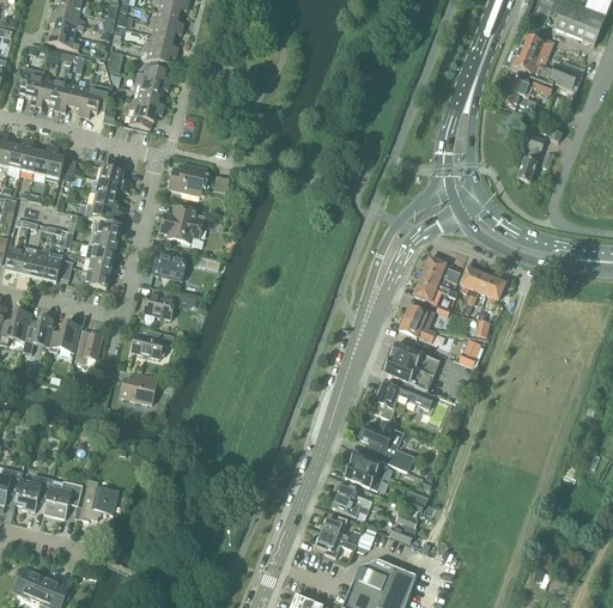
[(89,0),(61,0),(60,6),(79,11),(80,5),(87,6),(89,0)]
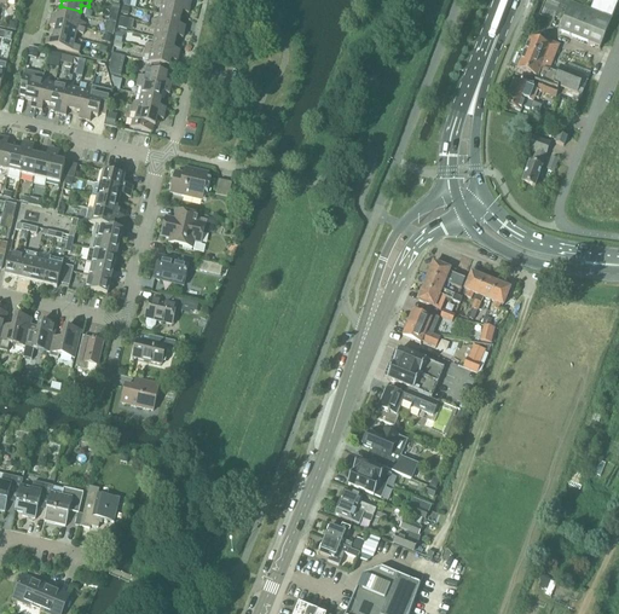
[(161,10),(180,15),(183,9),(189,10),(190,4),(174,0),(156,0),(156,3),(162,4),(161,10)]
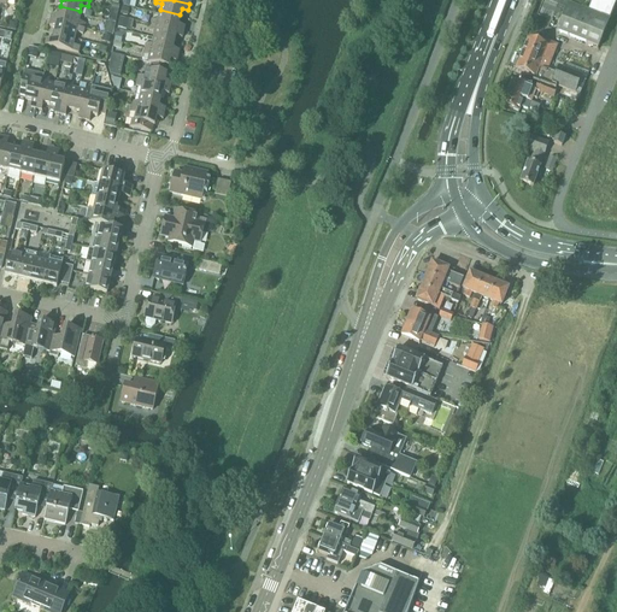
[(542,0),(541,7),(562,13),(566,0),(542,0)]
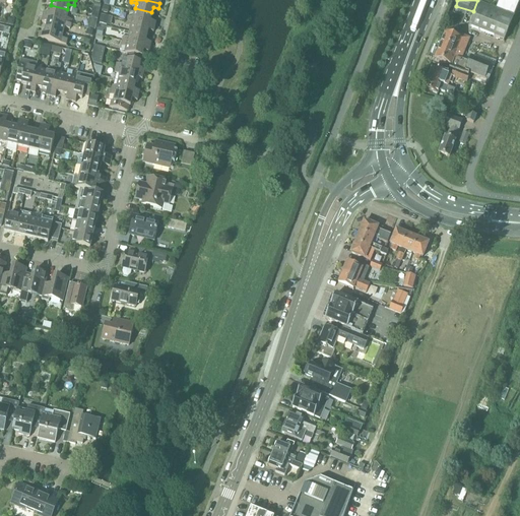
[(504,37),(514,13),(481,0),(479,0),(469,23),(504,37)]
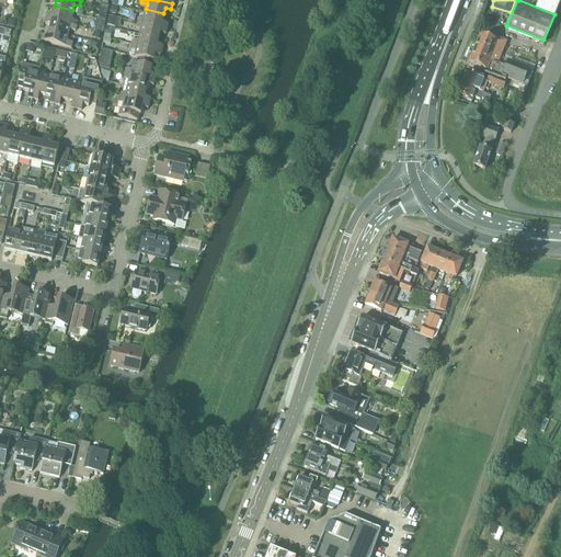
[(537,0),(535,6),(554,12),(559,0),(537,0)]
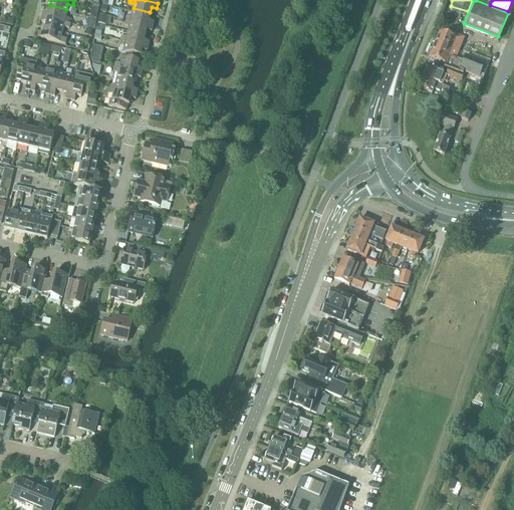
[(42,14),(69,20),(70,20),(71,16),(65,14),(66,9),(50,5),(48,10),(43,9),(42,14)]
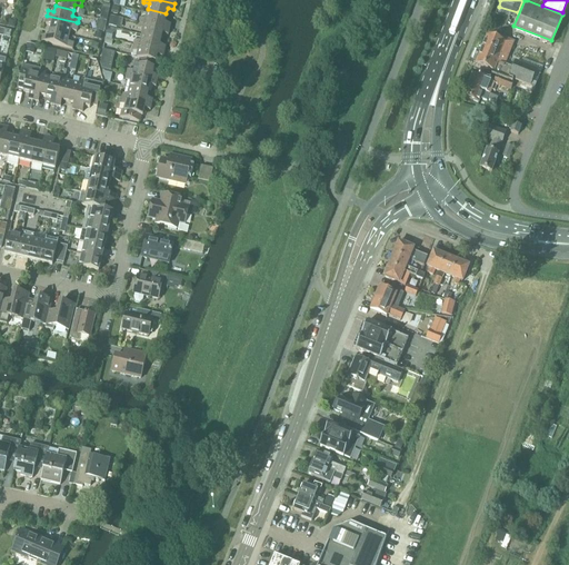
[(139,19),(169,26),(170,21),(165,19),(166,13),(148,9),(146,15),(140,13),(139,19)]
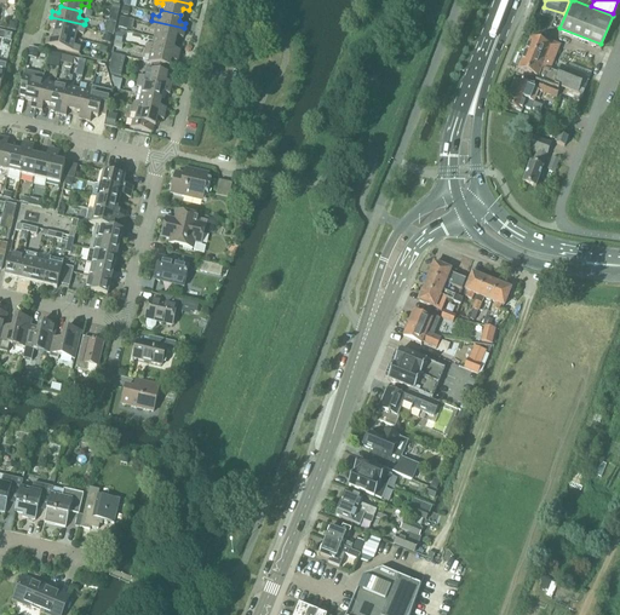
[(120,21),(132,24),(135,16),(122,12),(120,21)]
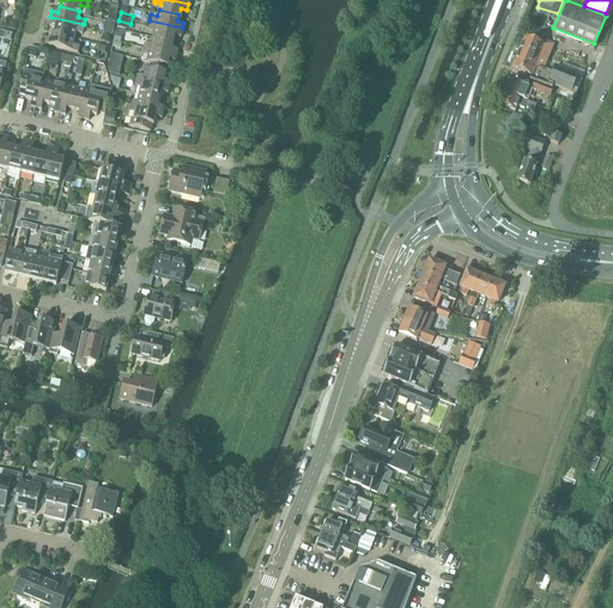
[(54,30),(74,35),(76,28),(83,30),(84,24),(83,24),(50,17),(49,23),(55,24),(54,30)]
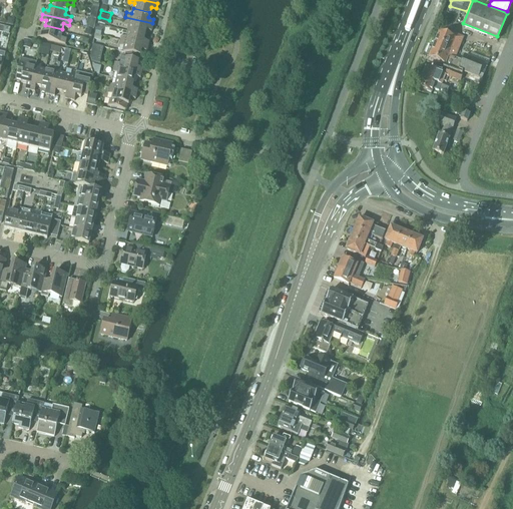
[(125,17),(124,22),(129,23),(128,28),(145,32),(146,27),(151,28),(152,23),(125,17)]
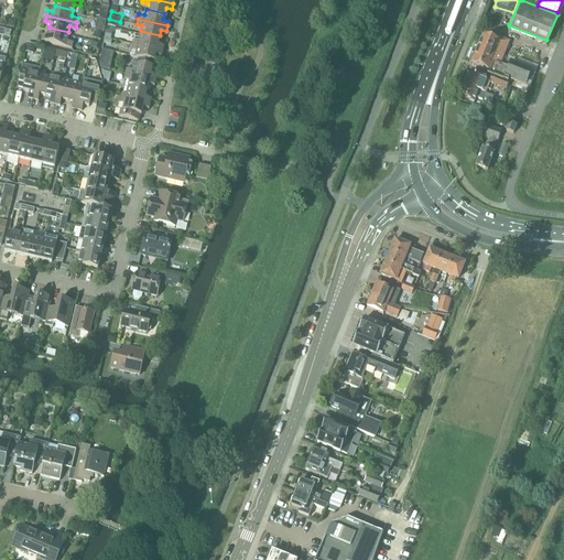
[(68,32),(50,28),(49,33),(42,32),(41,38),(72,44),(73,39),(66,38),(68,32)]
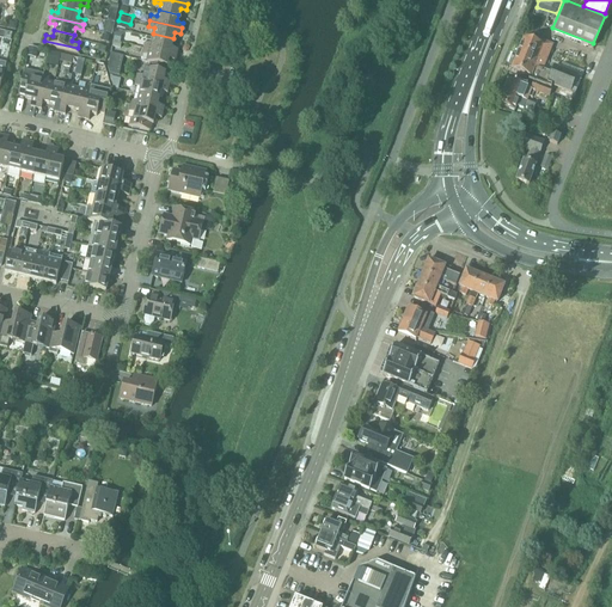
[(530,38),(524,36),(524,35),(518,48),(545,60),(552,41),(532,32),(530,38)]
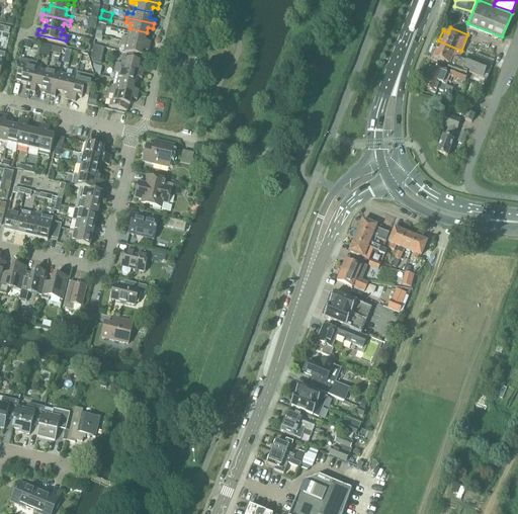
[(122,32),(121,37),(150,44),(151,39),(145,38),(147,32),(130,28),(128,33),(122,32)]
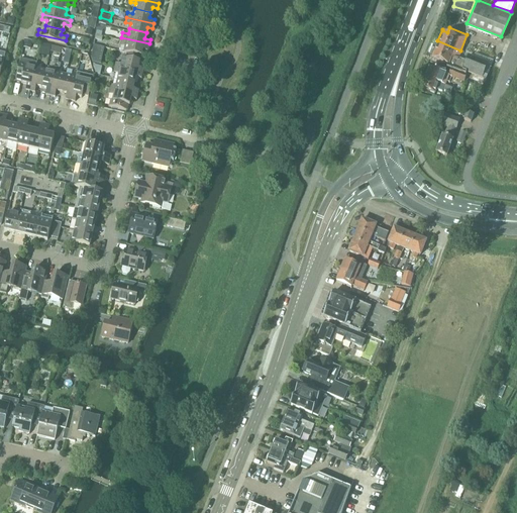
[(32,37),(25,35),(23,45),(30,46),(32,37)]
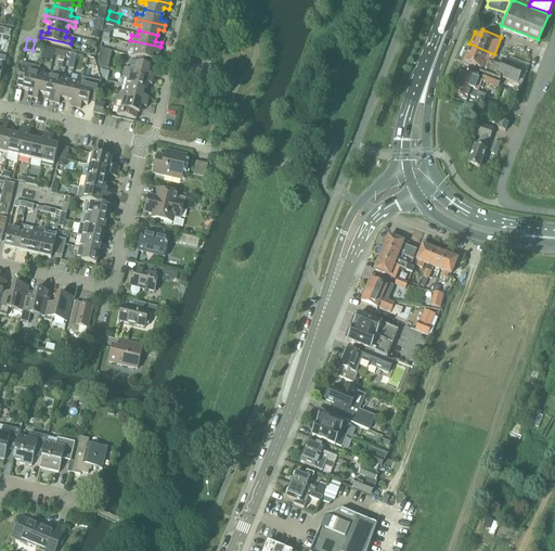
[(159,52),(160,47),(130,40),(129,45),(136,47),(133,52),(137,53),(151,56),(152,56),(153,51),(159,52)]
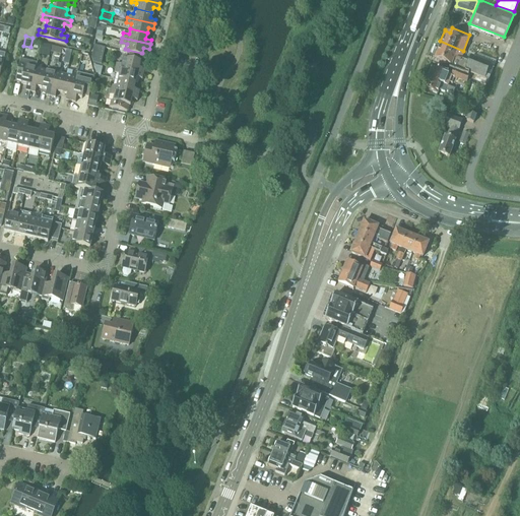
[(52,42),(42,40),(40,48),(50,50),(52,42)]
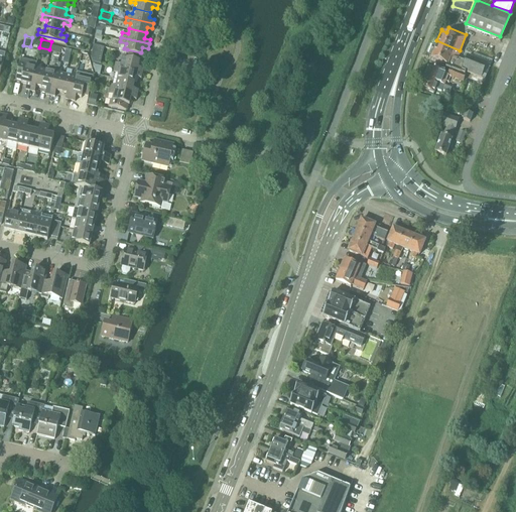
[(91,69),(100,71),(106,42),(97,40),(91,69)]
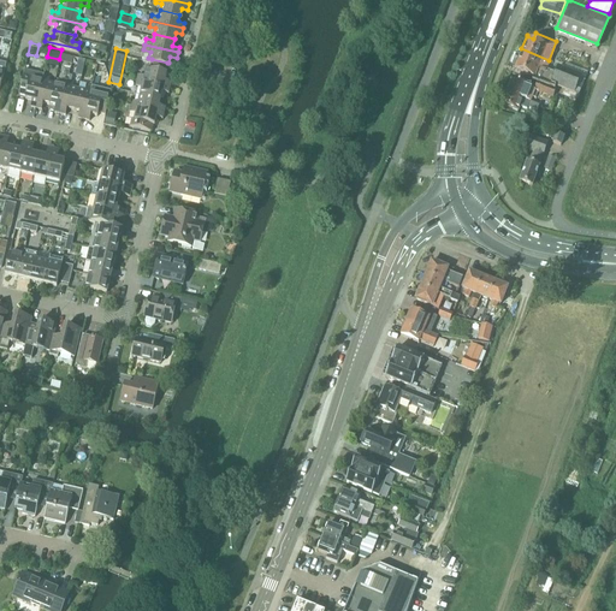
[(549,60),(521,48),(515,65),(533,72),(532,75),(540,78),(549,60)]
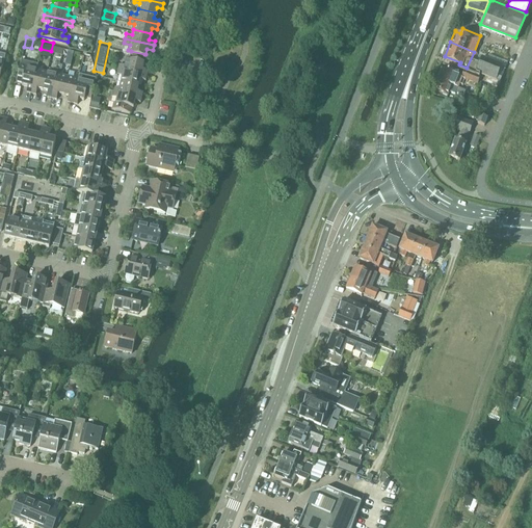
[(118,66),(147,73),(148,68),(142,67),(144,60),(142,60),(144,54),(131,51),(130,57),(127,56),(126,62),(120,61),(118,66)]
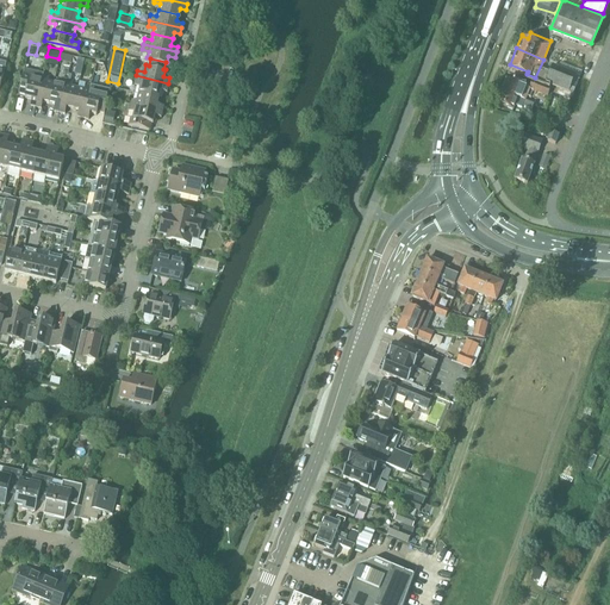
[(568,87),(576,70),(553,61),(547,79),(568,87)]
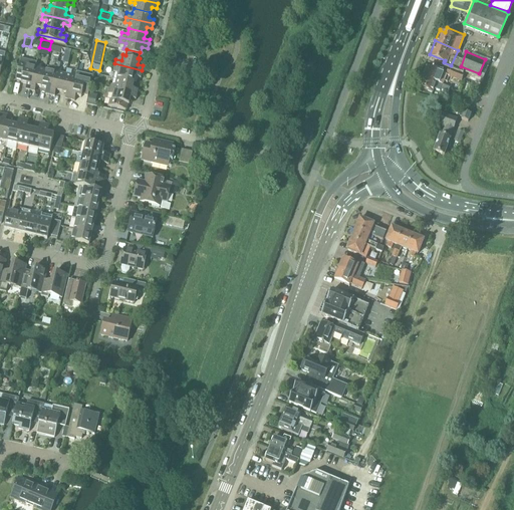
[(20,57),(16,75),(21,76),(21,79),(27,80),(25,86),(30,87),(37,59),(32,58),(30,64),(25,62),(26,58),(20,57)]
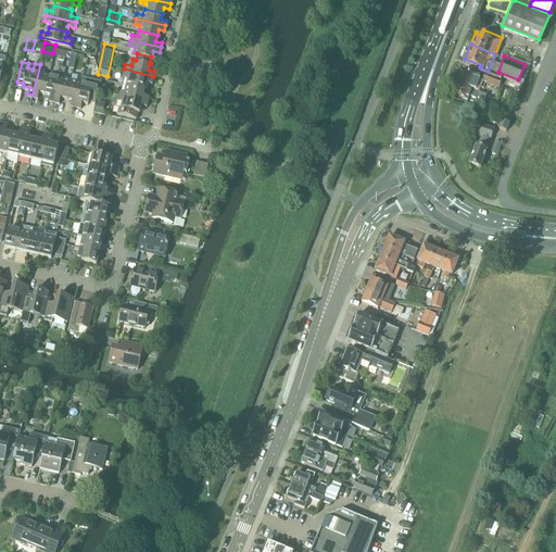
[(40,64),(33,95),(37,96),(39,89),(45,91),(49,73),(43,72),(45,65),(40,64)]
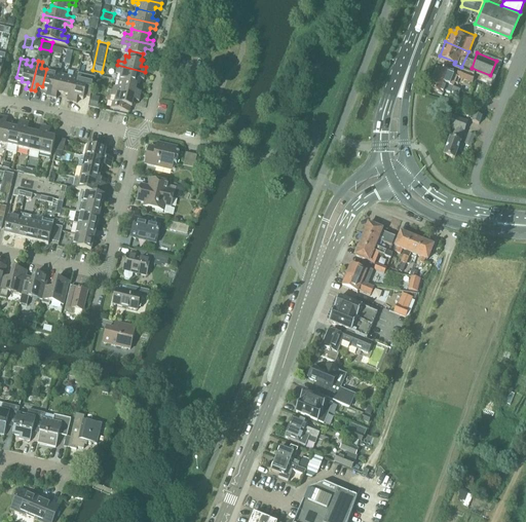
[(58,66),(53,65),(51,70),(46,69),(42,86),(47,87),(46,92),(51,94),(58,66)]
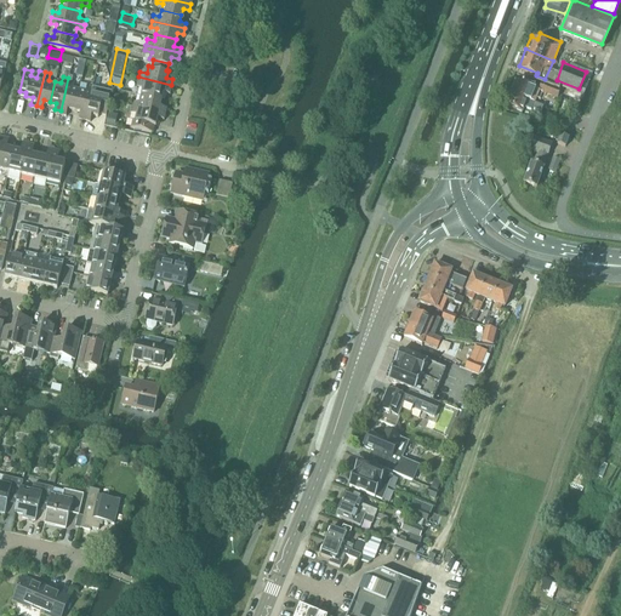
[(171,85),(138,77),(137,83),(143,85),(142,92),(163,97),(164,90),(170,91),(171,85)]
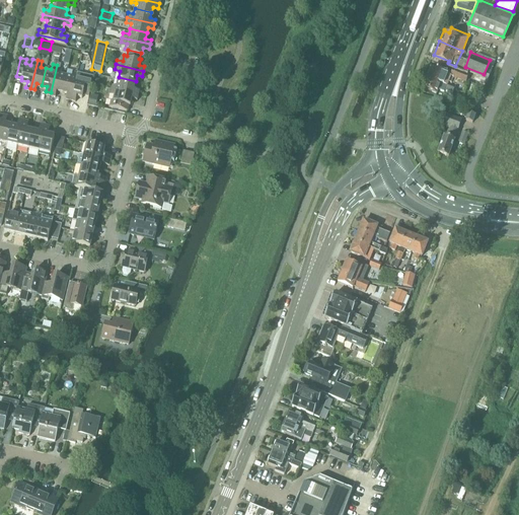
[(57,65),(51,92),(55,93),(57,88),(62,89),(66,73),(61,72),(62,66),(57,65)]
